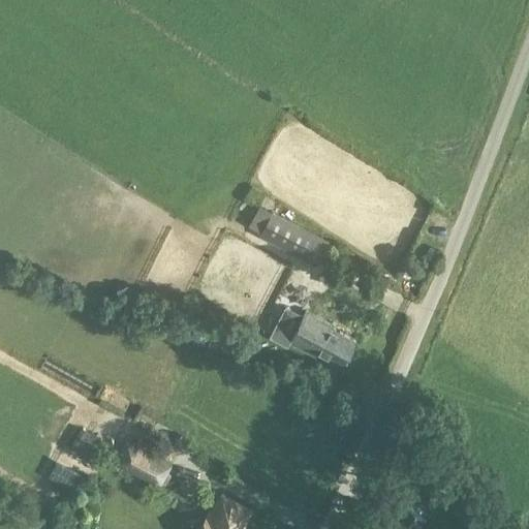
[(330,241),(273,211),(267,221),(261,232),(259,236),(316,266),(330,241)]
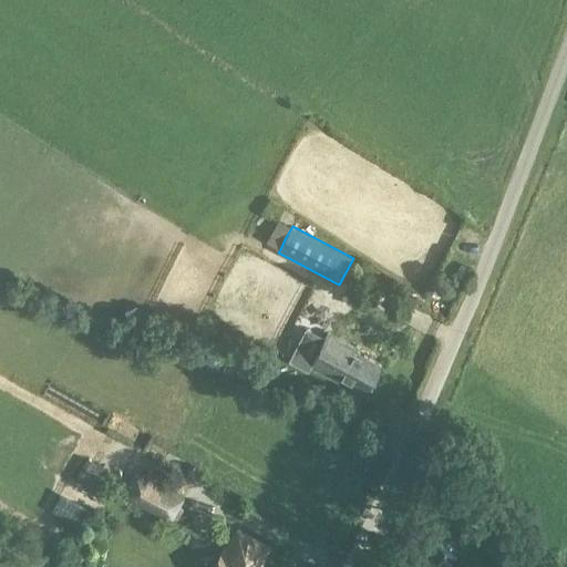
[(286,237),(272,230),(267,241),(280,249),(286,237)]
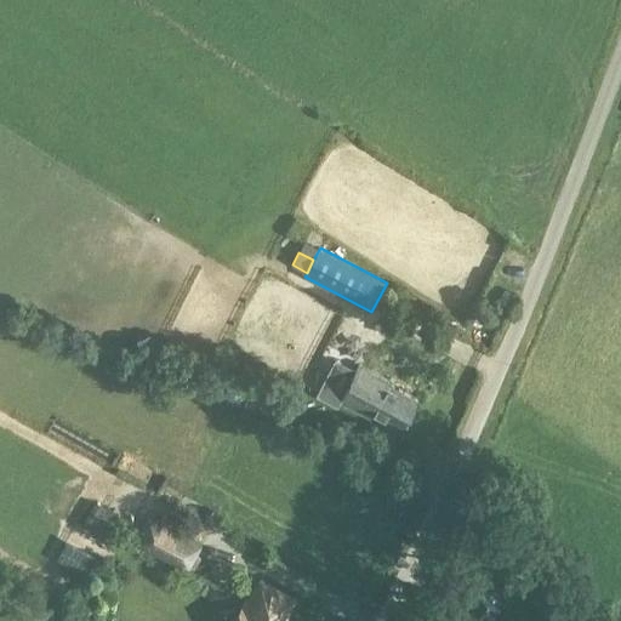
[(389,386),(392,382),(359,365),(346,391),(339,388),(334,398),(340,402),(339,403),(371,420),(374,416),(402,431),(417,402),(389,386)]
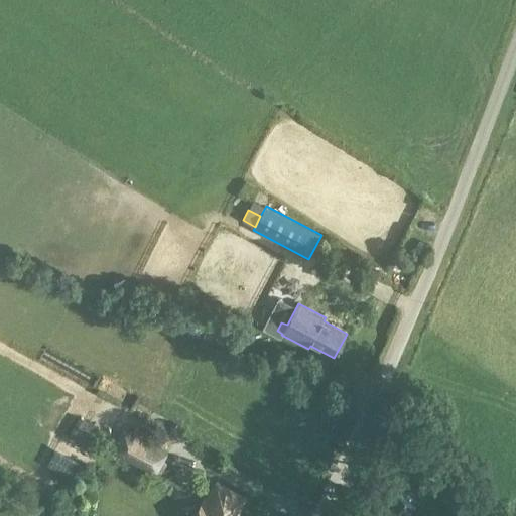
[(167,452),(122,426),(110,450),(155,475),(167,452)]
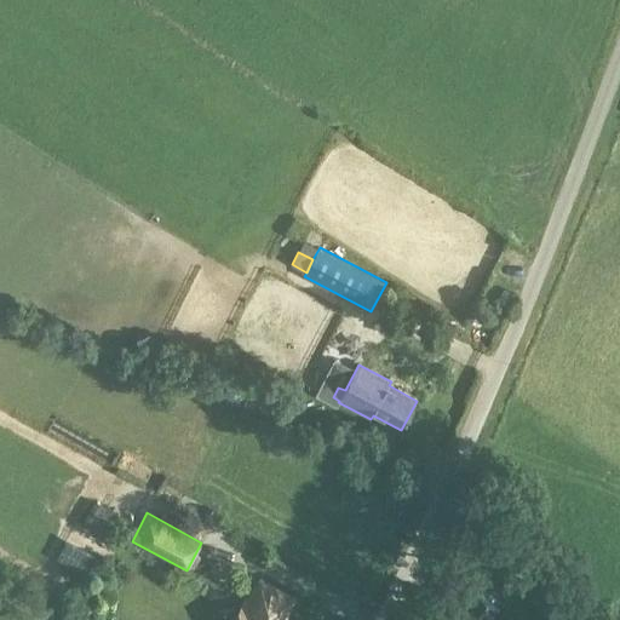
[(244,595),(230,619),(290,619),(287,618),(298,597),(257,575),(246,596),(244,595)]
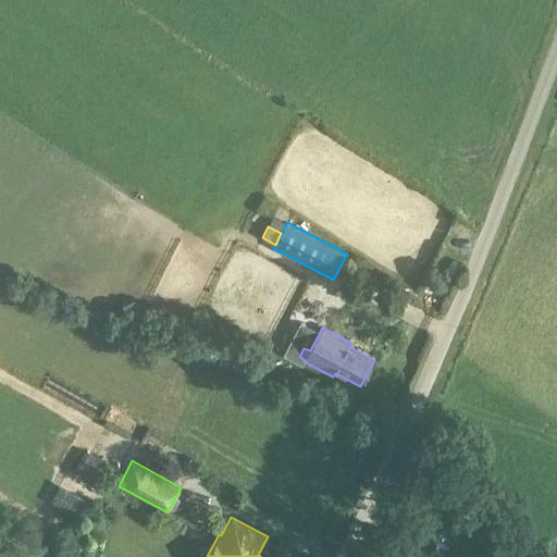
[(447,556),(445,554),(447,552),(425,530),(398,556),(447,556)]
